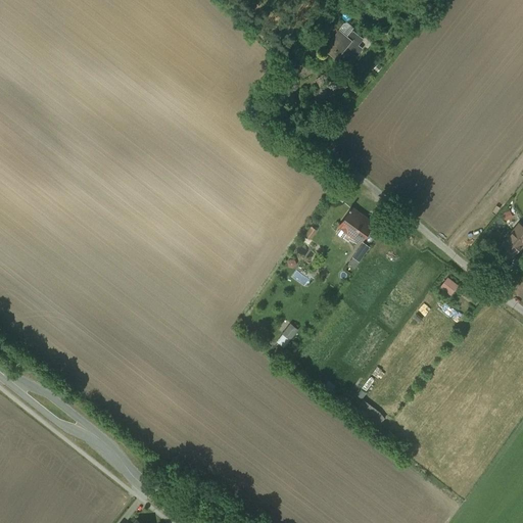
[(350,30),(345,36),(339,31),(335,36),(325,48),(346,65),(350,60),(351,60),(361,48),(357,44),(362,38),(350,30)]
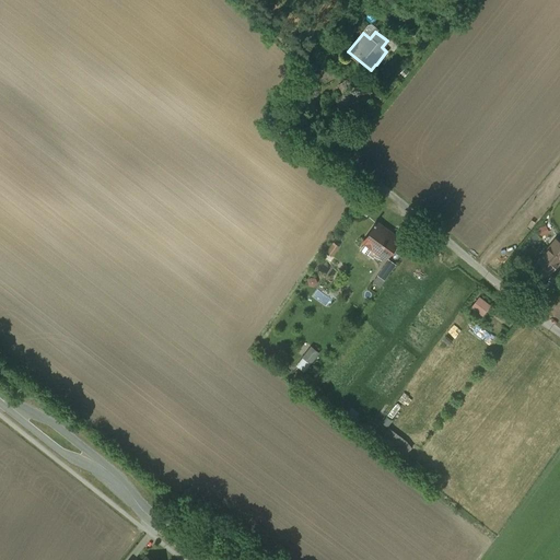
[(398,238),(377,223),(363,242),(385,257),(398,238)]
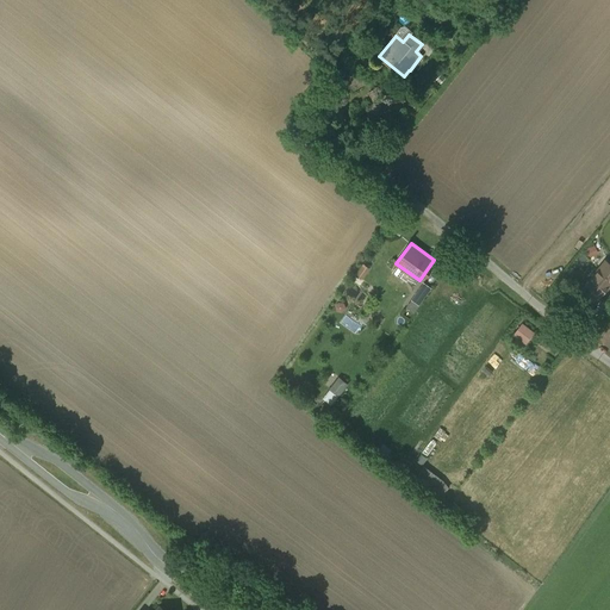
[(609,254),(582,291),(596,302),(609,282),(609,254)]
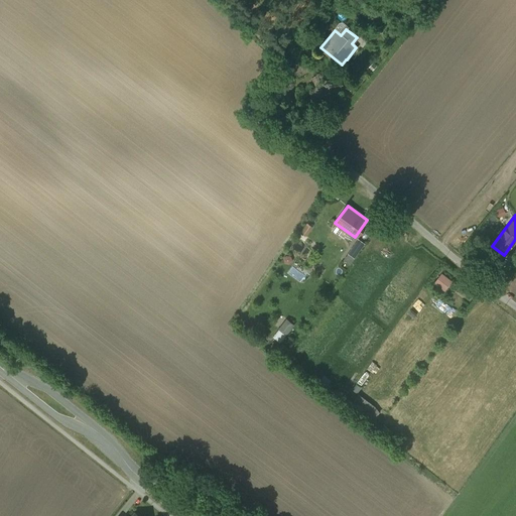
[(358,239),(348,253),(354,258),(365,244),(358,239)]
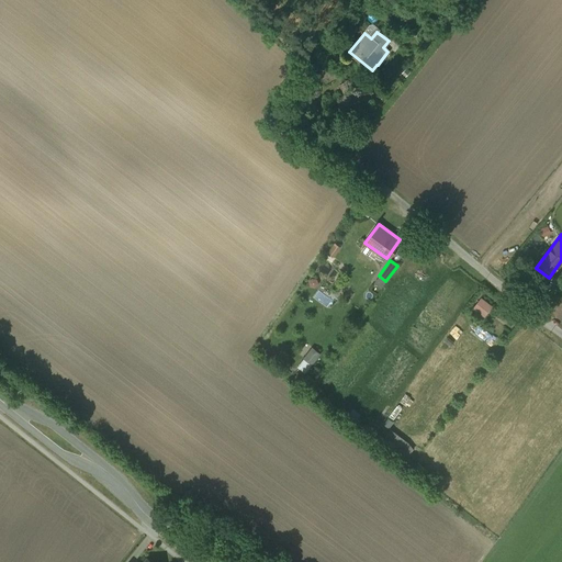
[(486,317),(496,306),(484,296),(474,308),(486,317)]
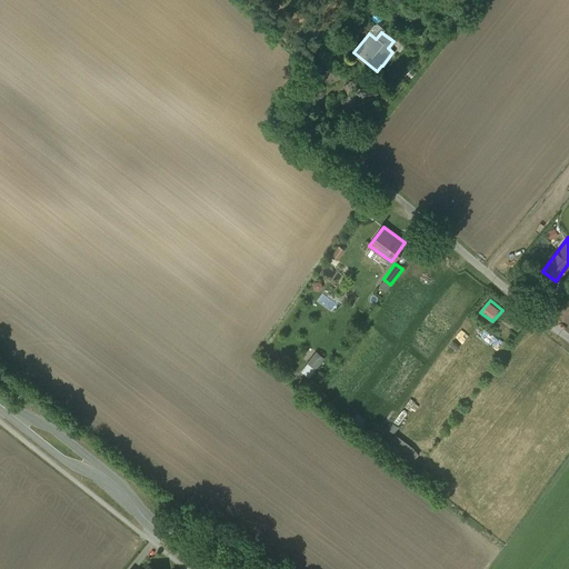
[(319,351),(302,370),(311,378),(328,359),(319,351)]
